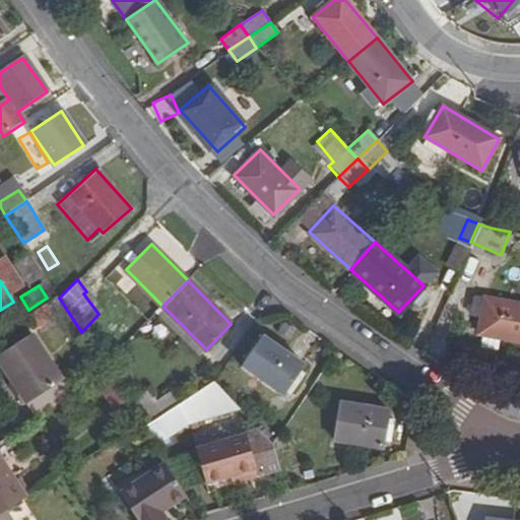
[(519,340),(519,303),(486,297),(475,295),(472,314),(482,316),(479,332),(483,333),(501,336),(519,340)]
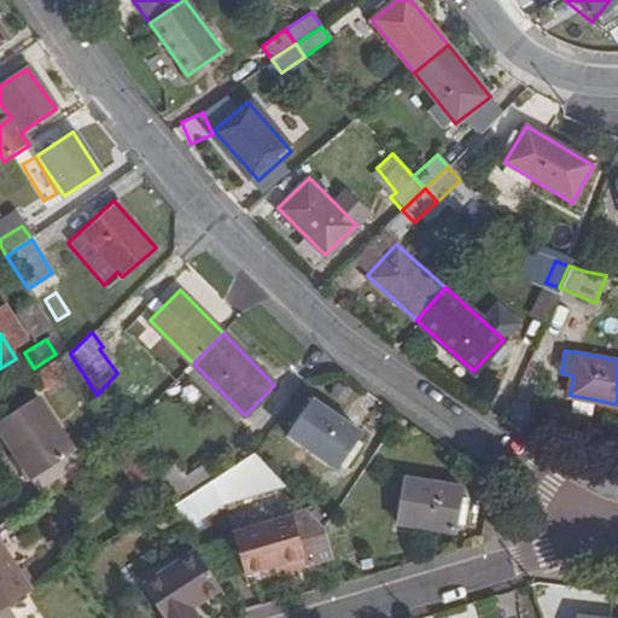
[(238,423),(245,415),(193,363),(186,371),(238,423)]
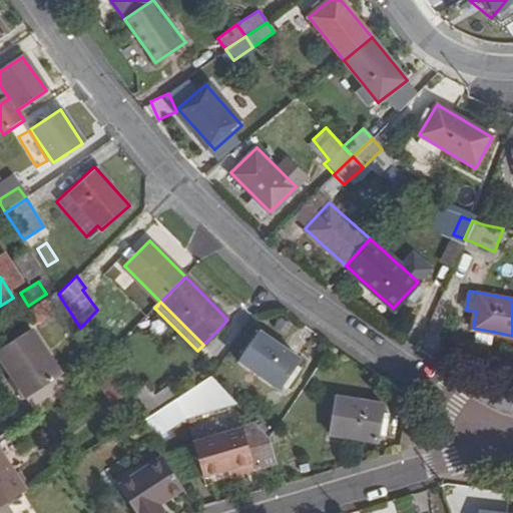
[(33,328),(0,348),(0,354),(37,410),(72,388),(33,328)]
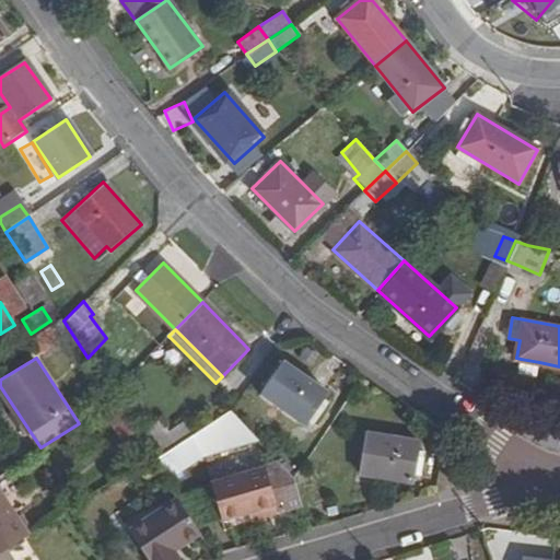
[(539,362),(521,359),(518,372),(537,375),(539,362)]
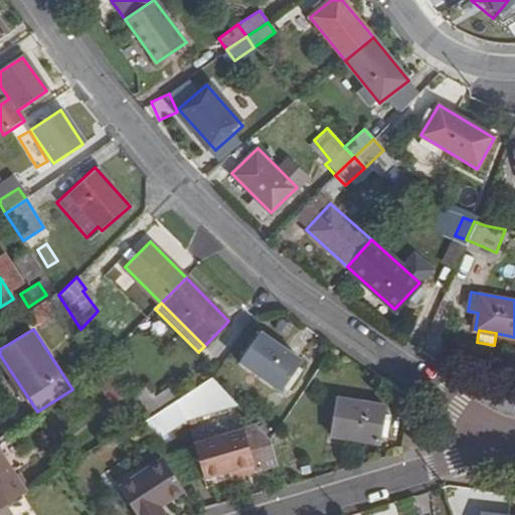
[(285,390),(304,360),(263,332),(242,362),(285,390)]
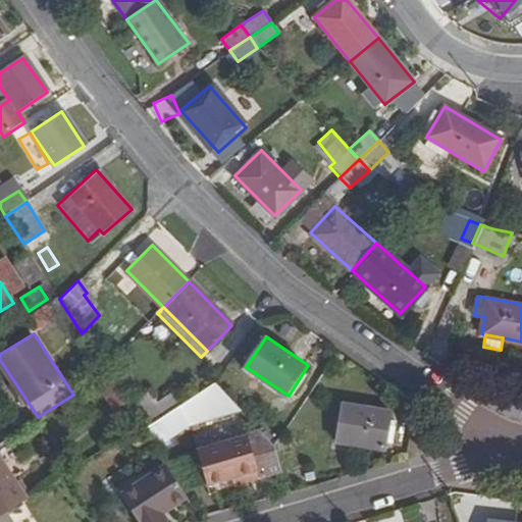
[(216,384),(179,408),(191,425),(245,415),(216,384)]
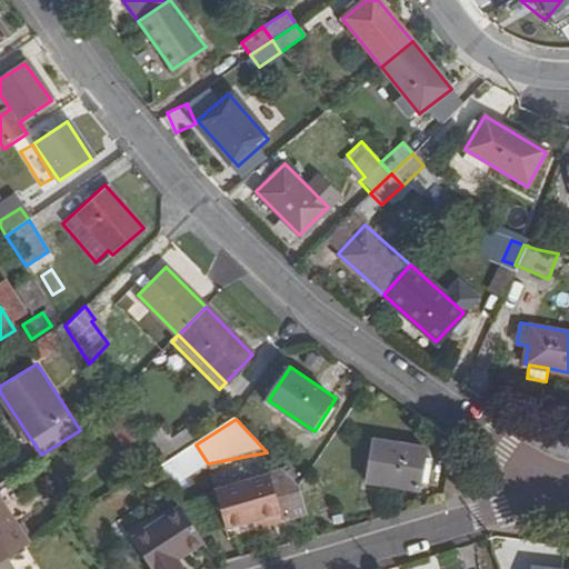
[(163,429),(141,443),(153,462),(158,469),(179,455),(163,429)]
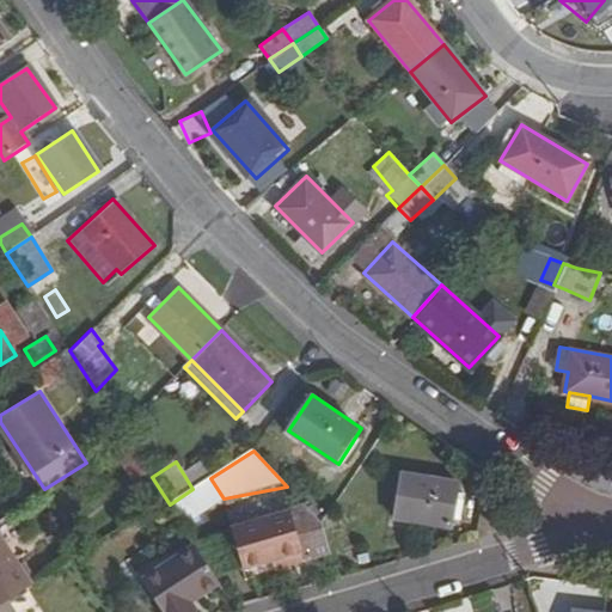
[(454,528),(460,484),(403,475),(396,518),(454,528)]
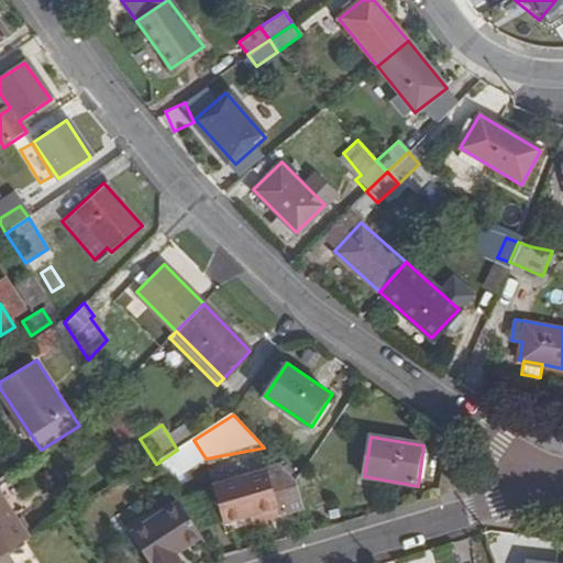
[(285,518),(305,512),(298,486),(296,484),(282,467),(212,486),(222,523),(275,509),(268,479),(275,478),(285,518)]
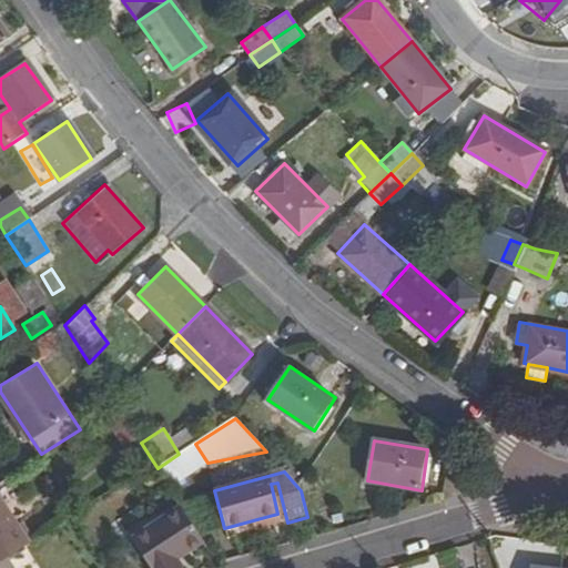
[(277,483),(271,484),(277,514),(281,525),(287,523),(277,483)]
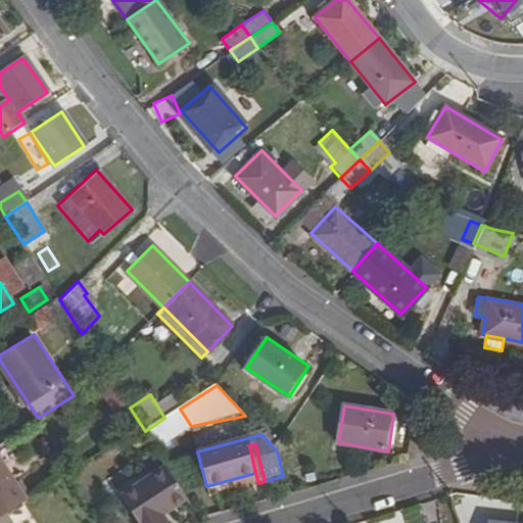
[(0,517),(7,513),(28,500),(0,455),(0,517)]
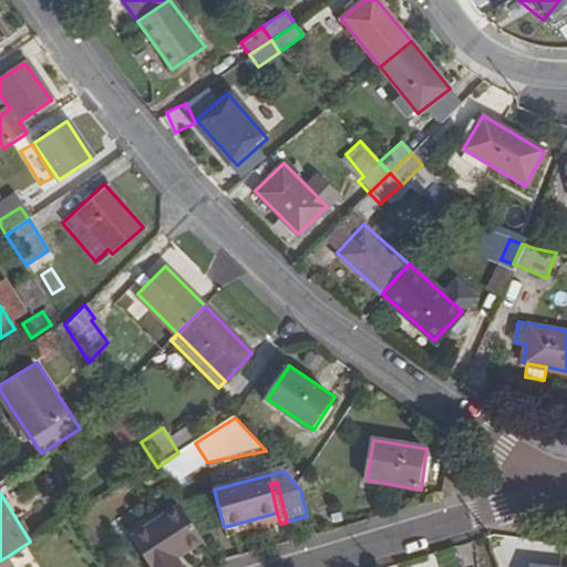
[(177,557),(204,540),(182,505),(132,537),(151,566),(181,566),(184,566),(177,557)]
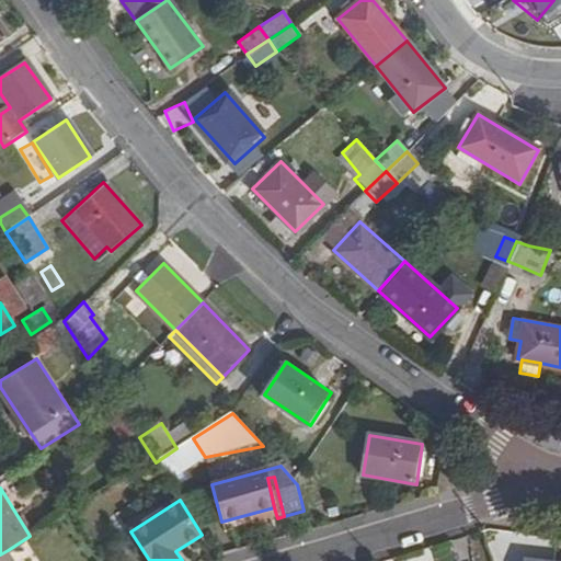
[(14,560),(8,550),(0,554),(0,560),(14,560)]
